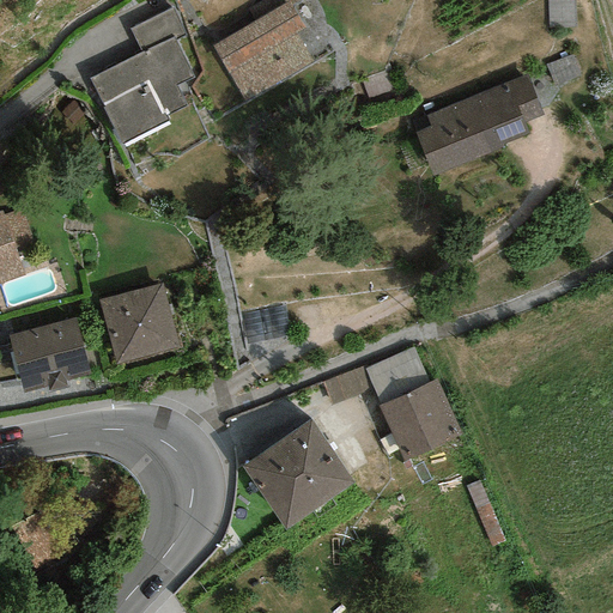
[(212,47),(244,102),(313,62),(296,34),(304,28),(292,7),(303,0),(262,0),(247,10),(254,22),(212,47)]
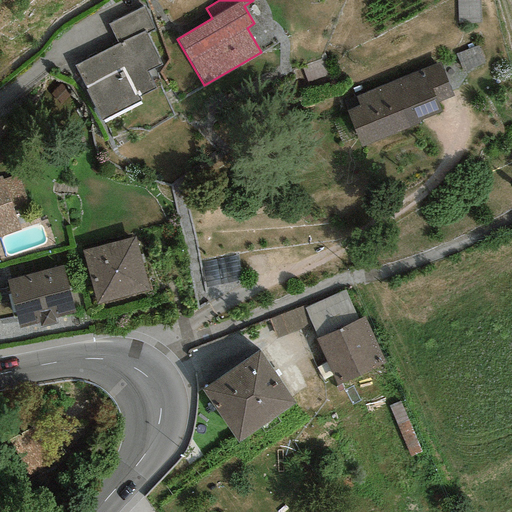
[(479,0),(456,0),(457,24),(480,24),(479,0)]
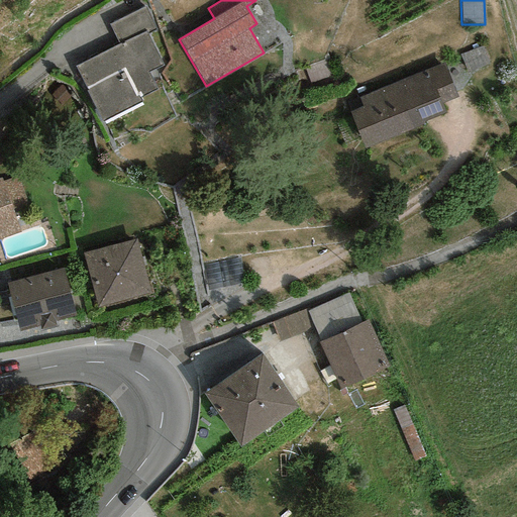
[(144,6),(109,24),(119,44),(146,31),(147,34),(157,29),(144,6)]
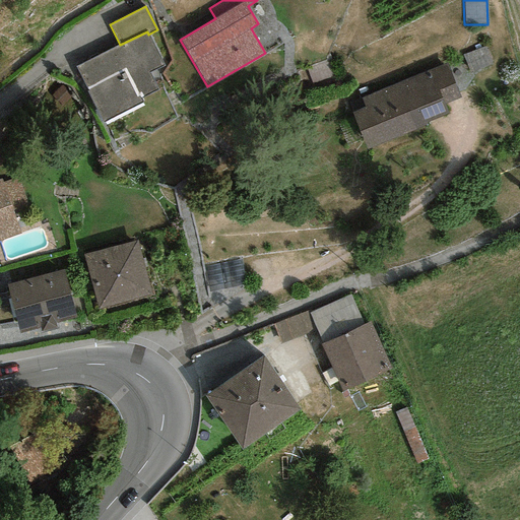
[(120,45),(76,67),(104,122),(140,104),(138,99),(157,89),(149,73),(165,66),(148,35),(147,31),(120,45)]
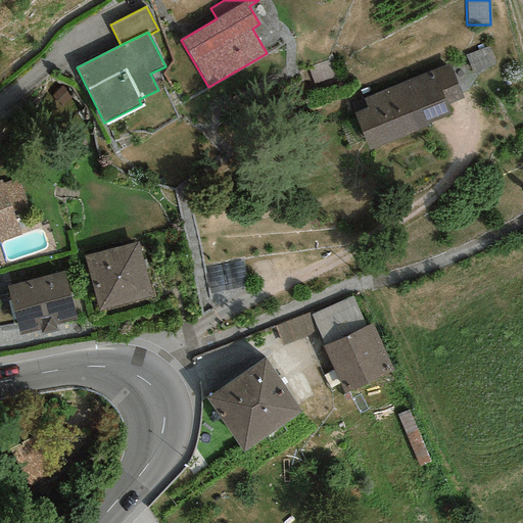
[(489,47),(465,55),(472,74),(495,64),(489,47)]
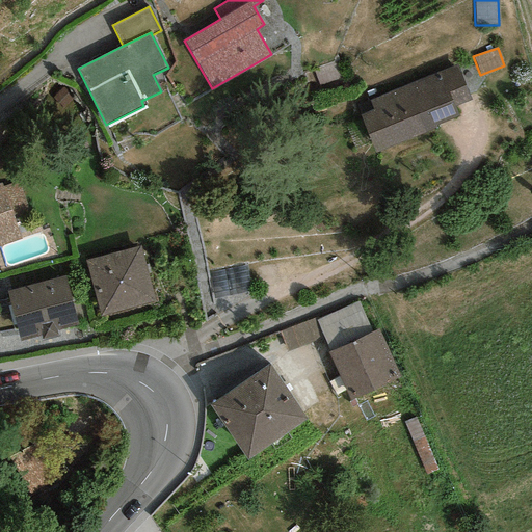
[(369,100),(373,109),(360,115),(375,153),(436,128),(435,125),(458,116),(454,106),(471,100),(457,64),(369,100)]
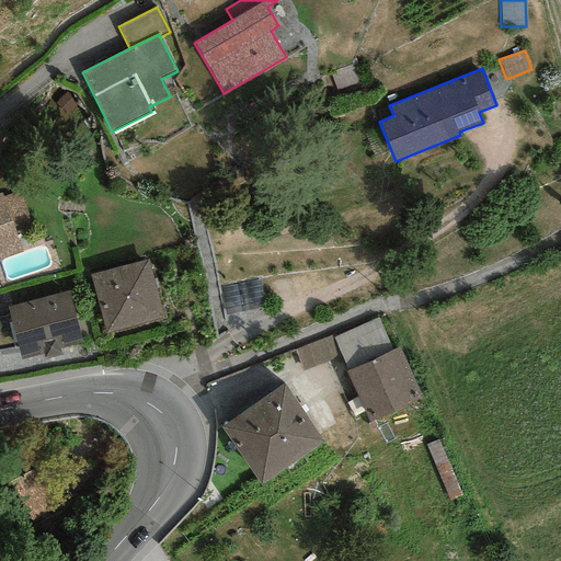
[(2,197),(1,193),(0,193),(0,259),(22,252),(13,227),(30,221),(19,191),(2,197)]
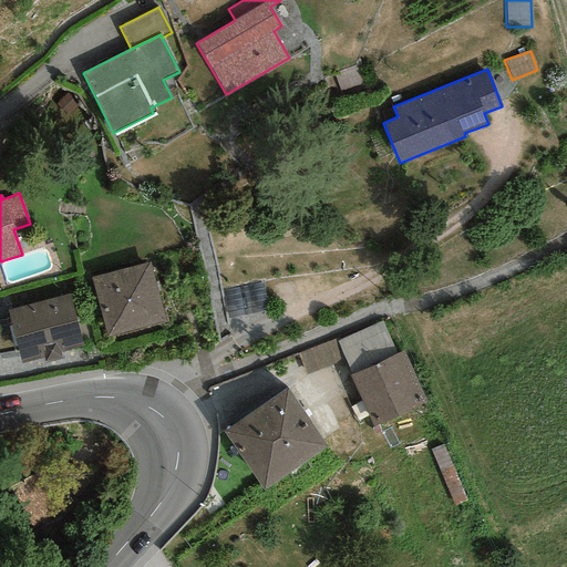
[(150,261),(91,278),(107,338),(166,321),(150,261)]
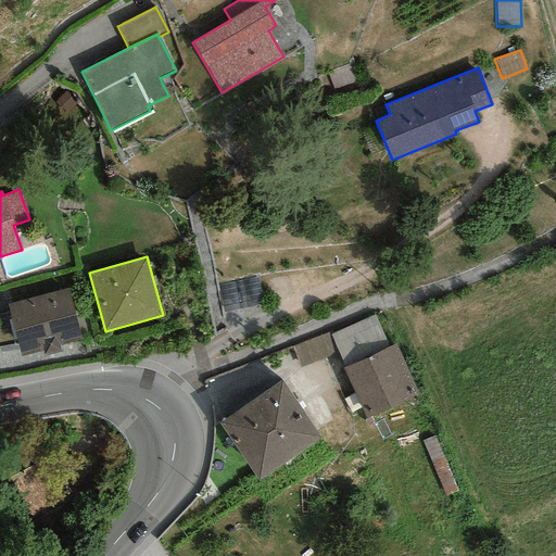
[(68,288),(7,304),(21,355),(42,350),(42,355),(61,351),(59,346),(81,340),(68,288)]
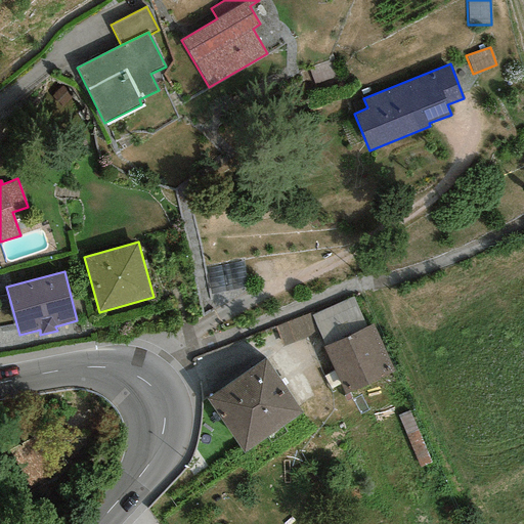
[(312,315),(325,346),(366,328),(353,298),(312,315)]
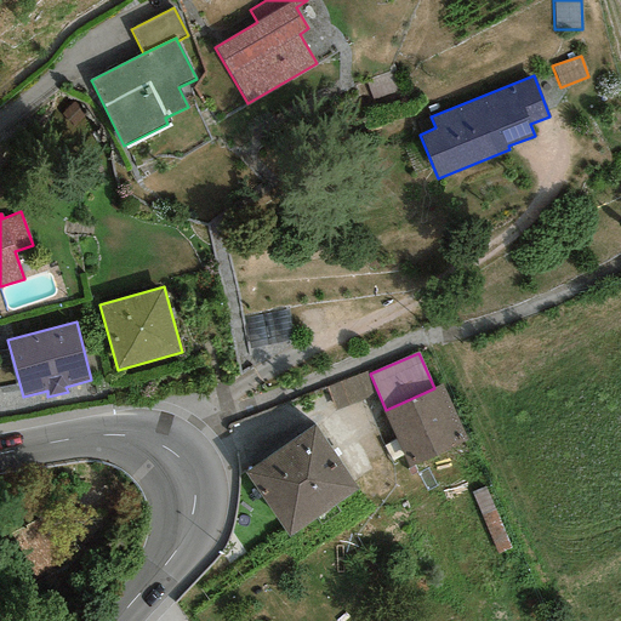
[(374,398),(365,372),(325,386),(335,411),(374,398)]
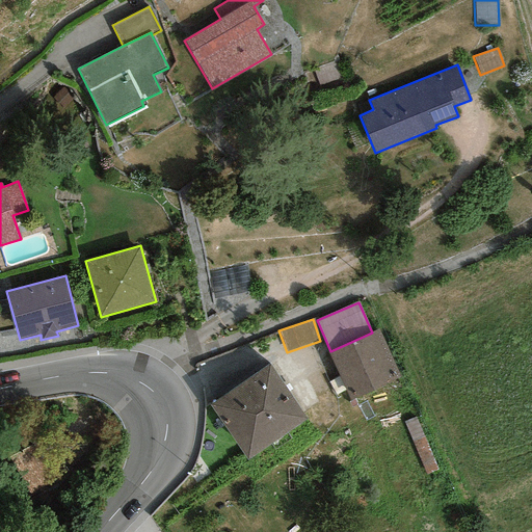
[(330,351),(328,352),(349,400),(400,377),(378,329),(372,333),(330,351)]
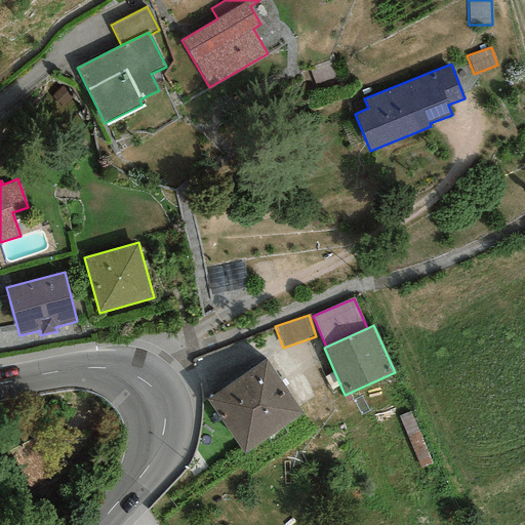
[(267,358),(206,399),(243,454),(305,413),(267,358)]
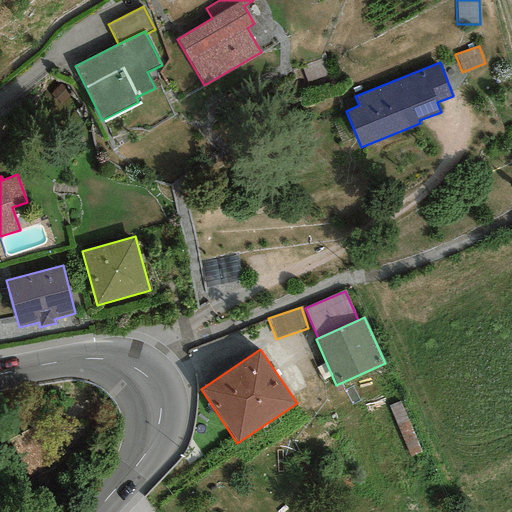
[(400,401),(389,406),(410,457),(421,453),(400,401)]
